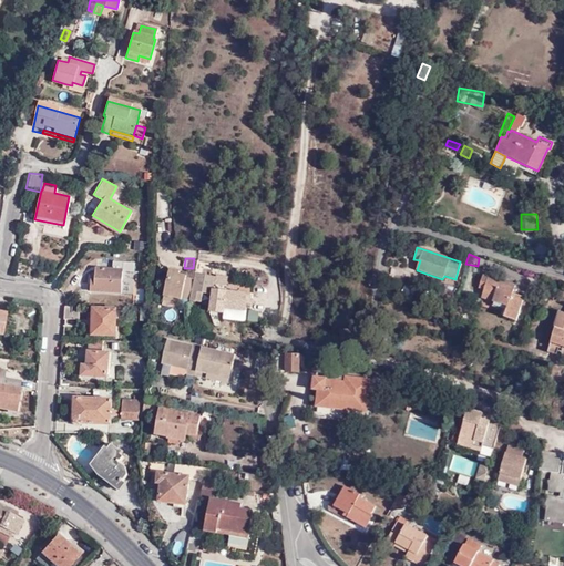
[(132,277),(133,261),(112,259),(111,267),(94,267),(94,278),(90,277),(89,291),(120,292),(120,278),(132,277)]
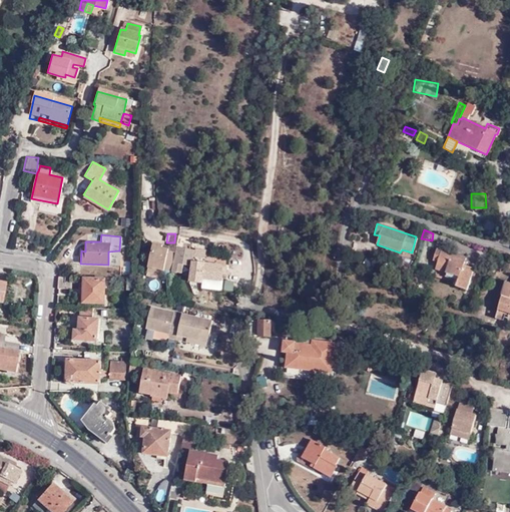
[(149,240),(145,264),(161,267),(161,265),(169,267),(172,251),(164,249),(165,246),(158,244),(158,242),(149,240)]
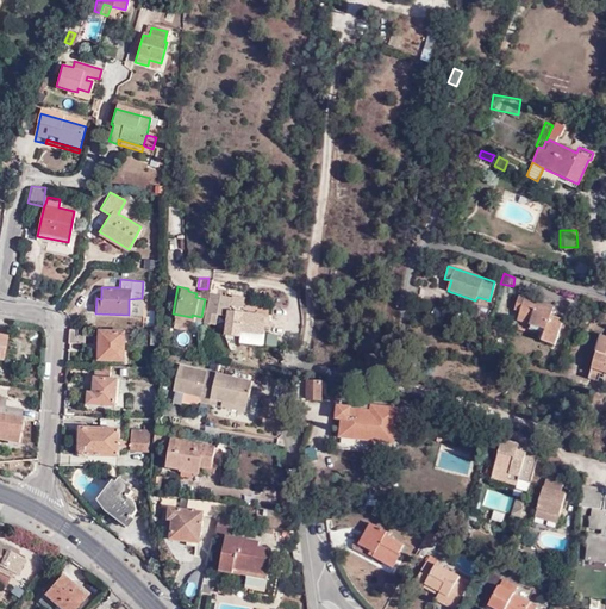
[(208,291),(205,304),(205,311),(213,314),(225,316),(226,310),(227,304),(229,296),(208,291)]
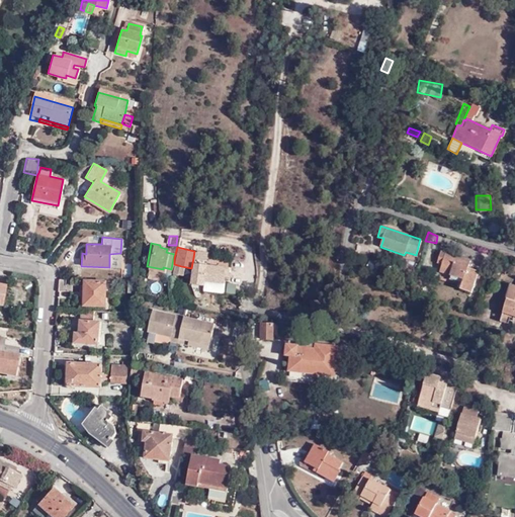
[(194,258),(203,259),(205,252),(196,250),(194,258)]
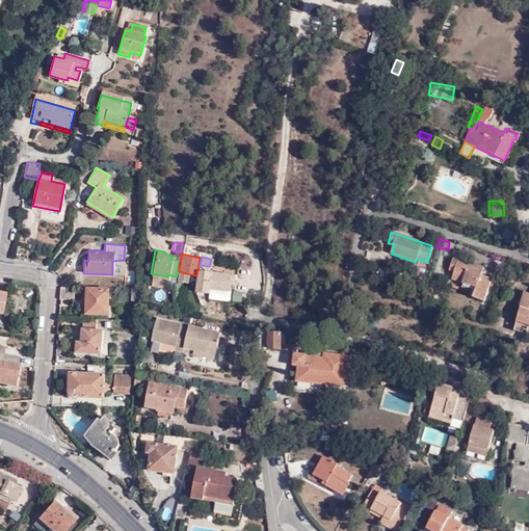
[(451,281),(461,284),(475,288),(472,298),(482,302),(491,281),(479,276),(482,268),(453,259),(449,270),(453,271),(451,281)]
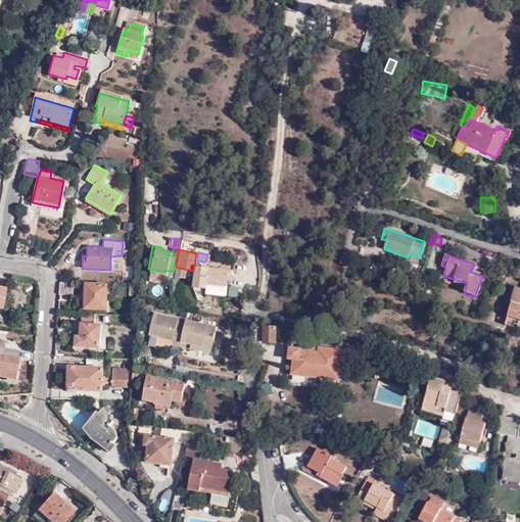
[(205,283),(224,285),(225,270),(206,267),(194,266),(193,271),(191,285),(205,287),(205,283)]
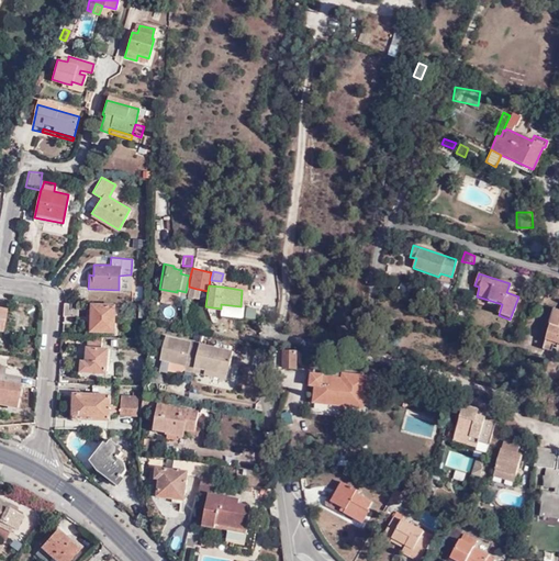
[(189,287),(187,296),(196,298),(197,289),(189,287)]
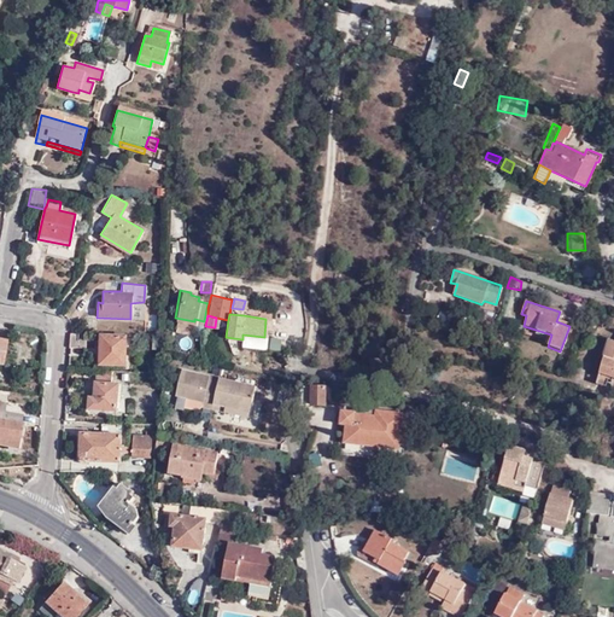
[(175,318),(173,325),(193,329),(194,321),(175,318)]
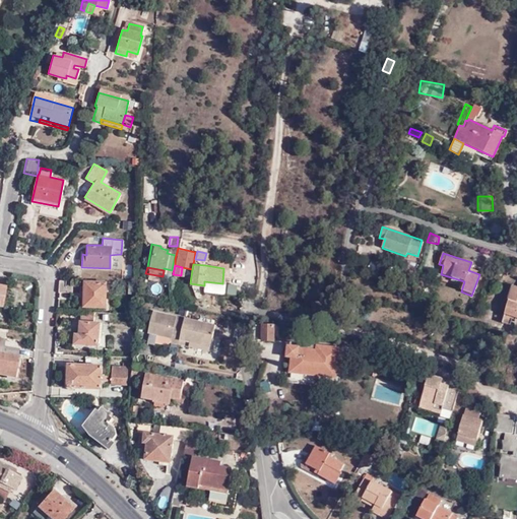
[(464,281),(451,277),(450,282),(458,285),(456,290),(461,292),(464,281)]
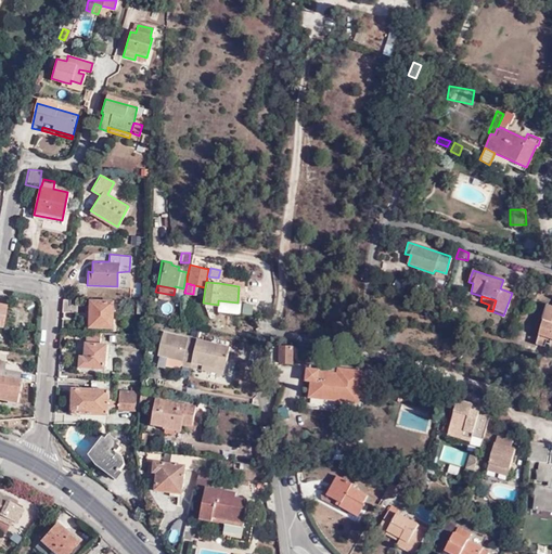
[(61,298),(61,310),(74,311),(75,298),(61,298)]
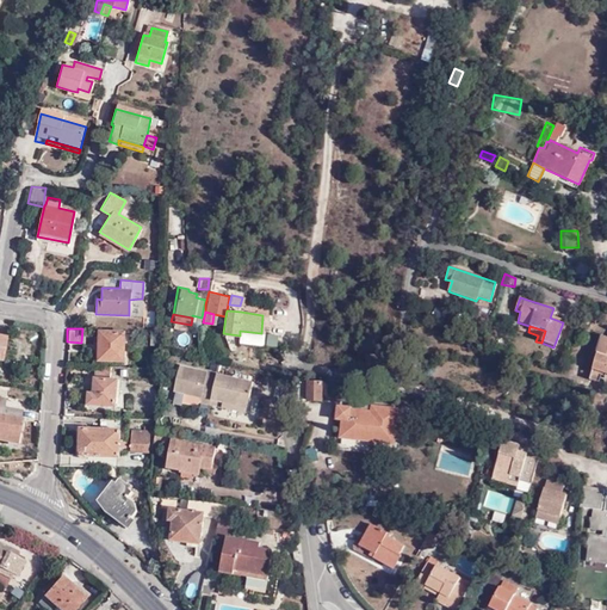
[(147,344),(159,345),(159,331),(148,331),(147,344)]
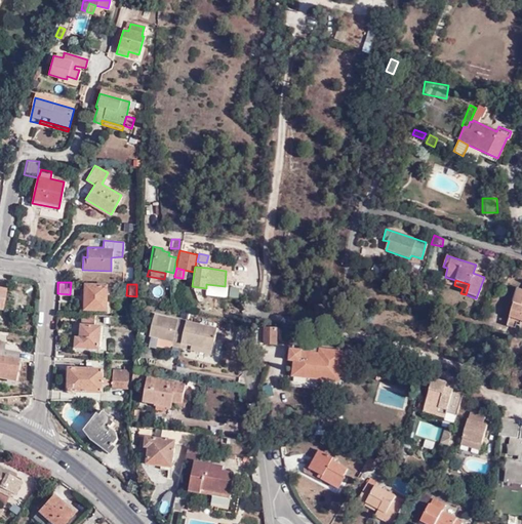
[(105,310),(105,285),(84,285),(83,308),(105,310)]
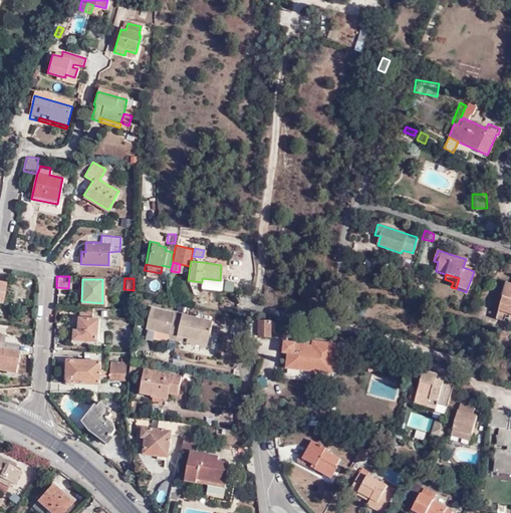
[(220,289),(231,290),(231,281),(221,281),(220,289)]
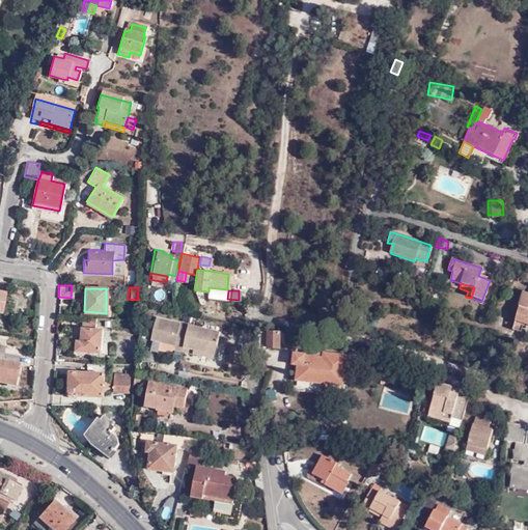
[(518,322),(527,294),(523,293),(515,322),(518,322)]
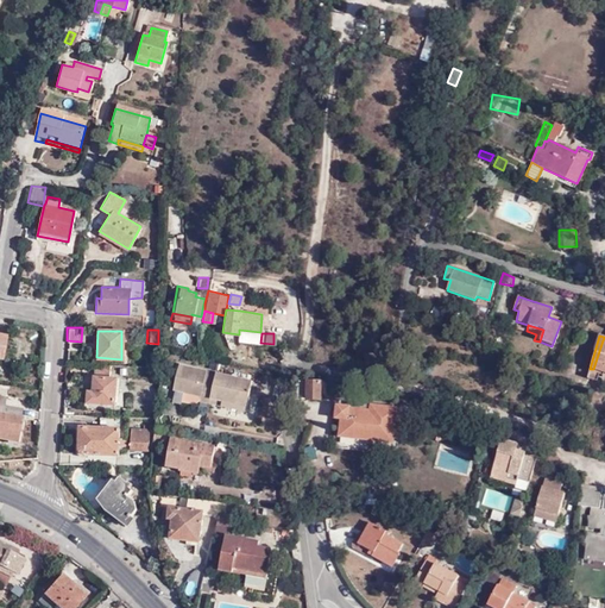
[(604,337),(593,369),(603,373),(604,373),(604,337)]
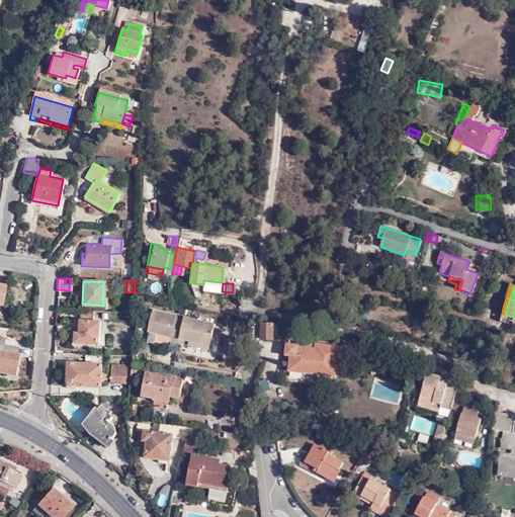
[(91,320),(92,311),(79,310),(78,333),(74,333),(74,343),(97,344),(99,321),(91,320)]
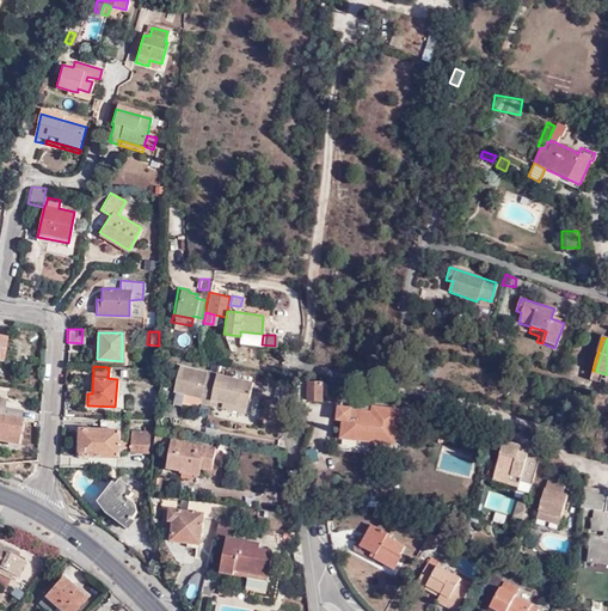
[(200,402),(198,407),(210,408),(210,404),(245,411),(251,383),(216,377),(215,380),(206,378),(206,374),(177,370),(172,397),(183,399),(200,402)]
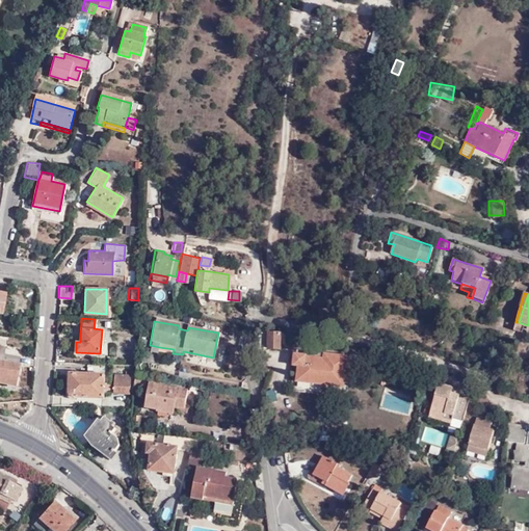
[(526,328),(527,325),(519,322),(514,333),(520,334),(522,327),(526,328)]
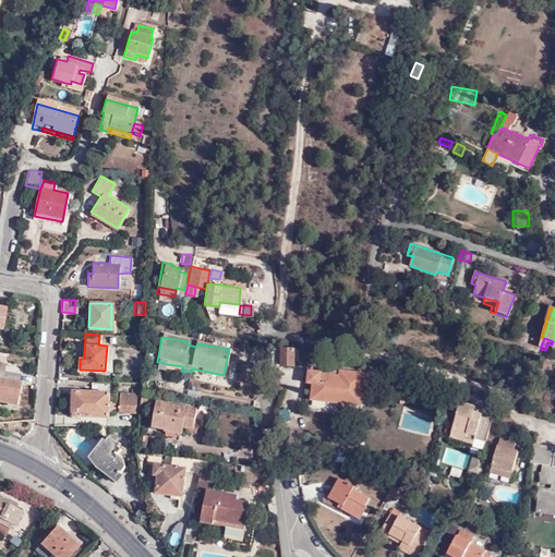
[(292,367),(292,349),(269,348),(269,366),(292,367)]
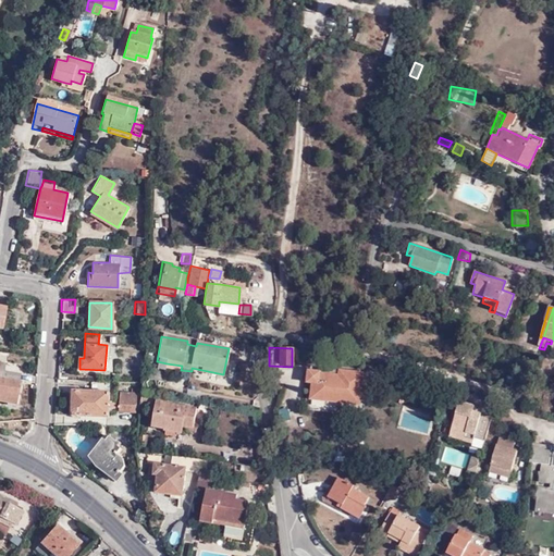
[(176,373),(181,370),(182,366),(167,363),(165,371),(176,373)]
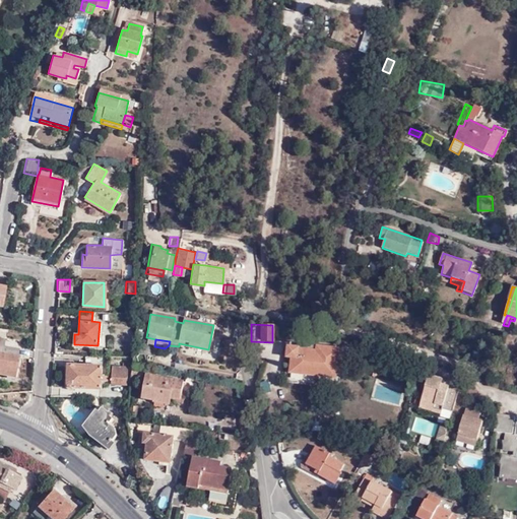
[(0,352),(15,355),(16,348),(1,345),(0,343),(0,352)]
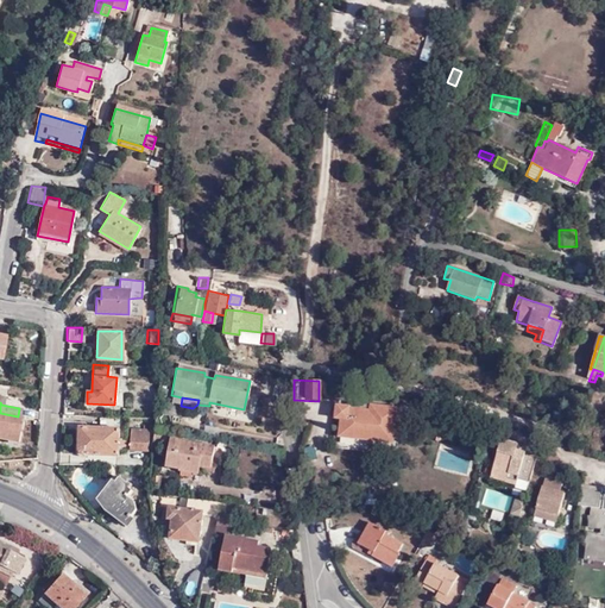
[(359,412),(360,406),(350,405),(350,408),(335,407),(334,420),(339,421),(338,438),(332,438),(331,449),(354,451),(355,443),(355,436),(392,440),(402,440),(404,411),(366,407),(366,412),(359,412)]
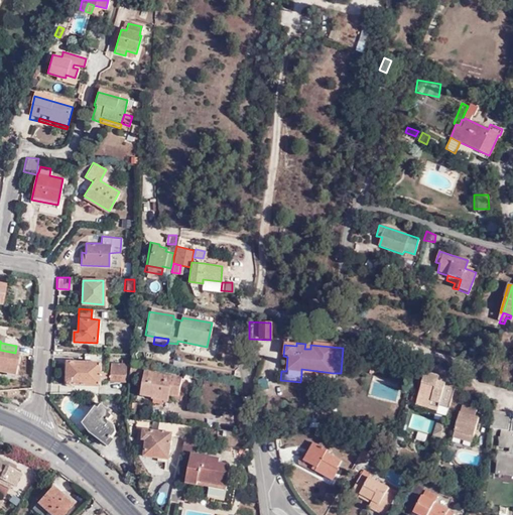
[(16,353),(15,353),(0,350),(0,371),(12,373),(16,353)]
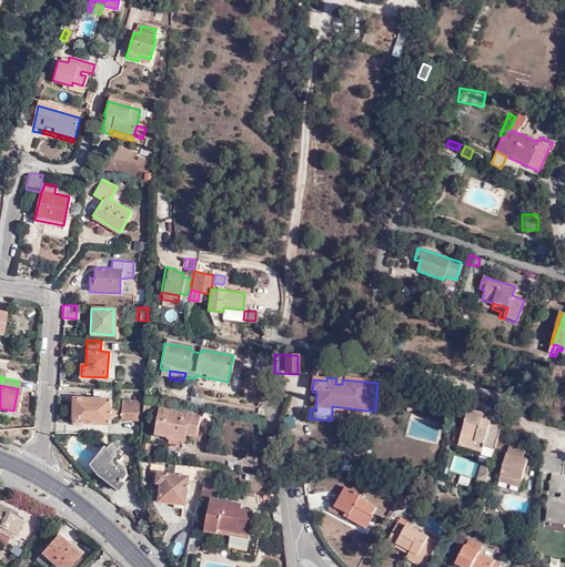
[(109,425),(110,398),(73,397),(71,424),(109,425)]
